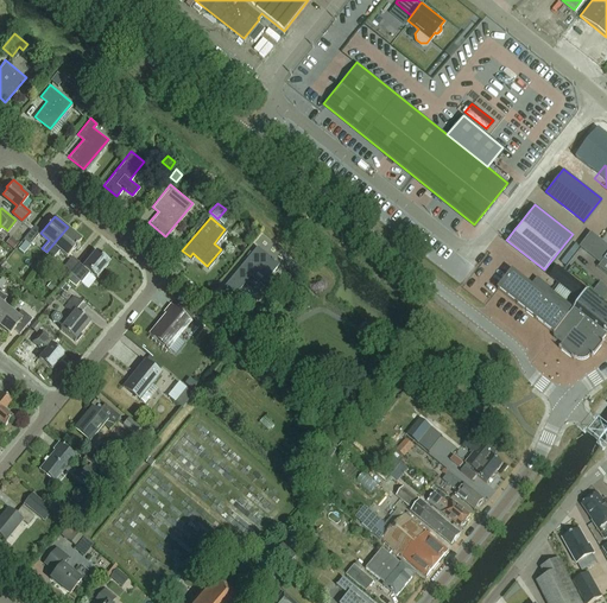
[(33,223),(24,235),(30,241),(40,229),(33,223)]
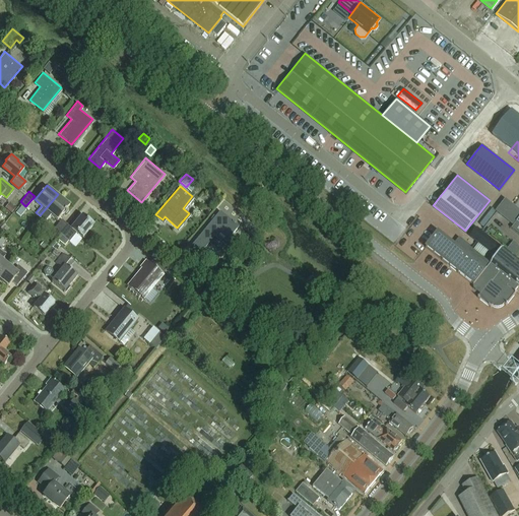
[(57,217),(69,203),(58,194),(40,215),(38,218),(42,222),(50,212),(57,217)]
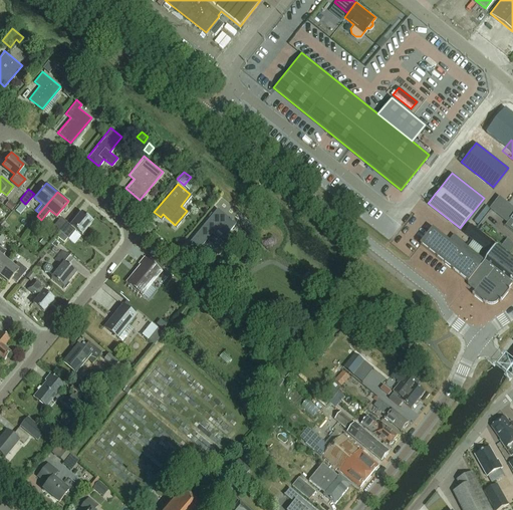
[(512,205),(499,195),(490,207),(508,221),(511,218),(512,219),(512,218),(512,205)]
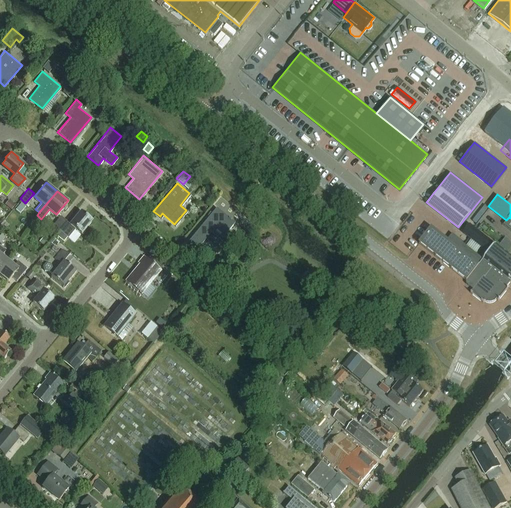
[(10,207),(14,203),(10,199),(6,203),(10,207)]
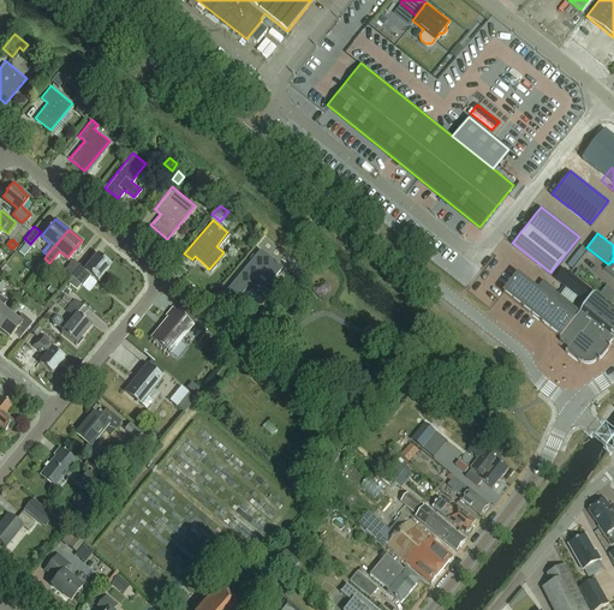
[(23,253),(29,246),(24,241),(18,249),(23,253)]
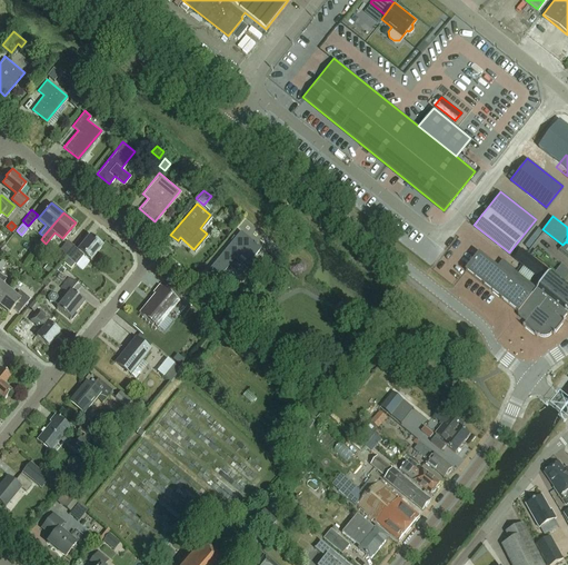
[(239,249),(249,258),(259,246),(239,229),(208,267),(218,275),(239,249)]
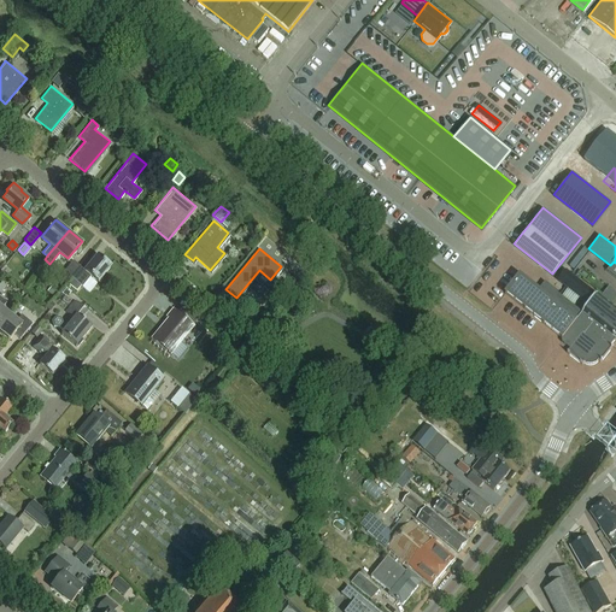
[(97,278),(110,264),(97,253),(83,268),(78,263),(70,274),(72,276),(80,282),(81,283),(89,272),(97,278)]
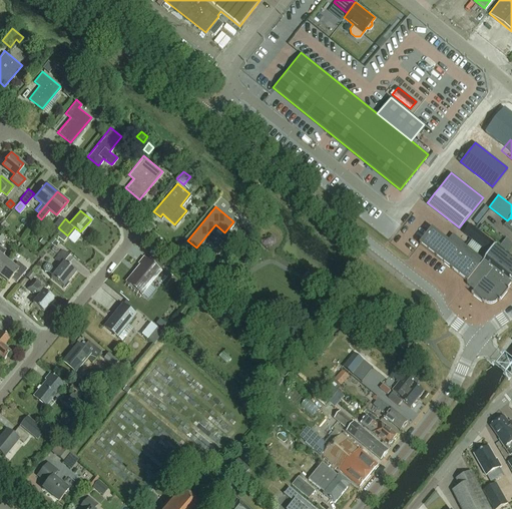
[(56,228),(58,227),(65,218),(60,213),(51,224),(56,228)]
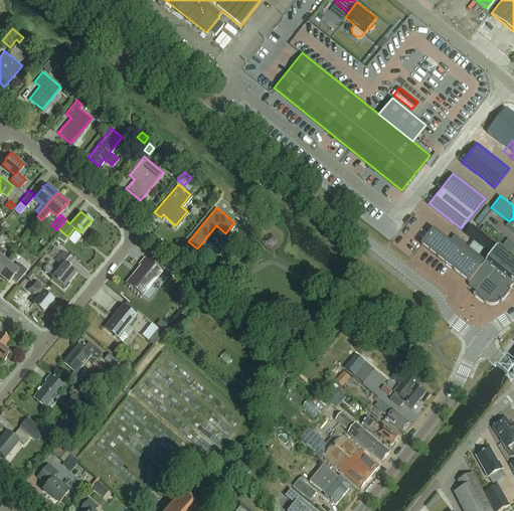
[(485,259),(481,264),(508,286),(512,281),(513,282),(513,257),(472,223),(465,232),(491,252),(486,260),(485,259)]
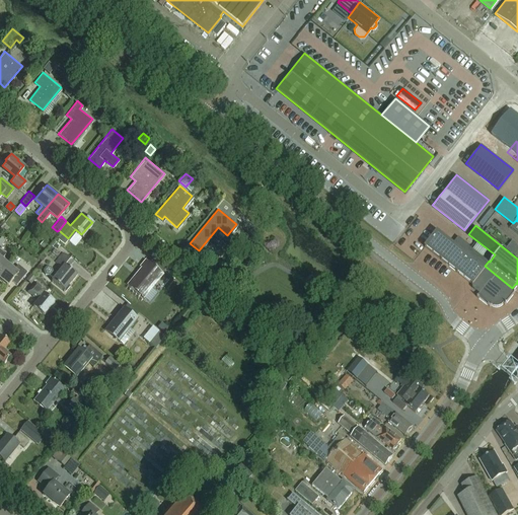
[(463,250),(436,228),(424,244),(479,289),(475,294),(489,304),(490,303),(492,304),(494,304),(496,305),(498,304),(500,303),(502,301),(504,303),(514,290),(512,289),(512,288),(482,263),(486,259),(467,244),(463,250)]
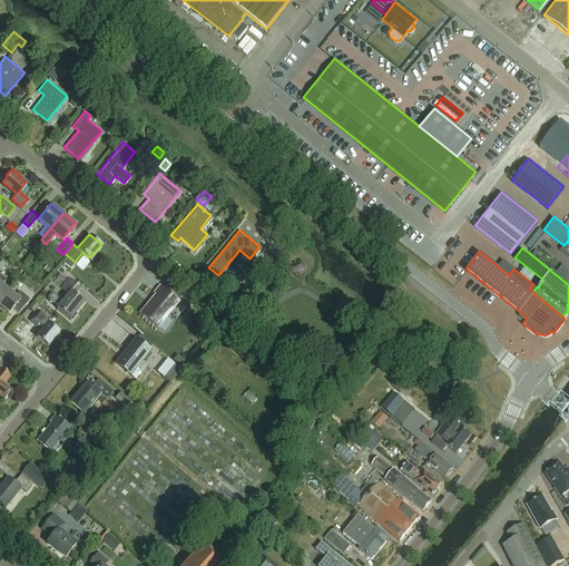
[(74,261),(67,255),(62,261),(70,266),(74,261)]
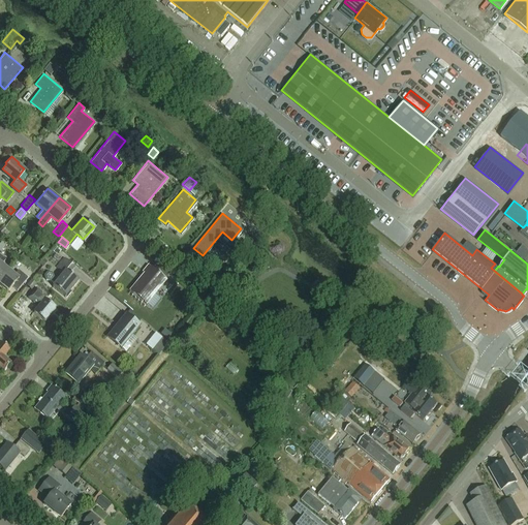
[(64,295),(78,278),(68,270),(74,264),(63,254),(56,264),(63,270),(56,278),(53,275),(52,270),(47,270),(43,273),(45,278),(51,278),(54,281),(52,283),(64,295)]
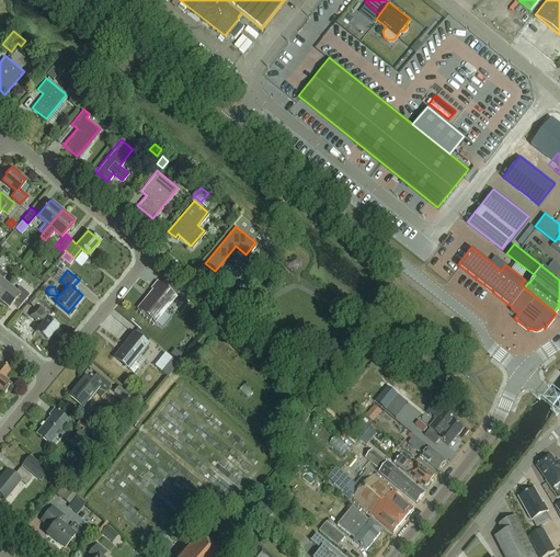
[(175,295),(156,279),(150,285),(152,287),(137,305),(155,320),(175,295)]
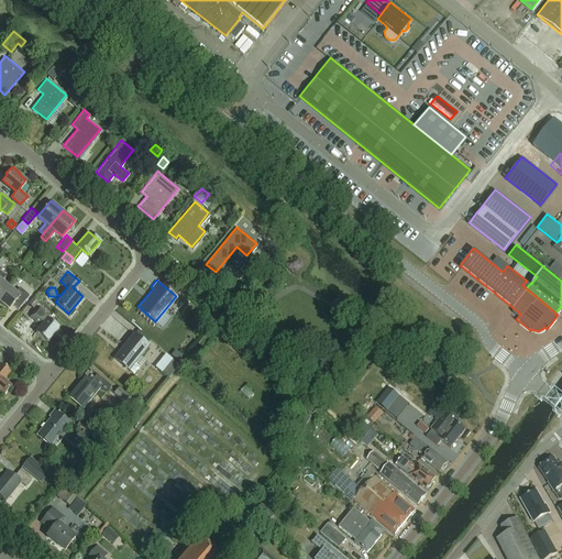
[(18,306),(29,292),(19,284),(14,291),(8,285),(0,294),(0,300),(8,307),(12,302),(18,306)]
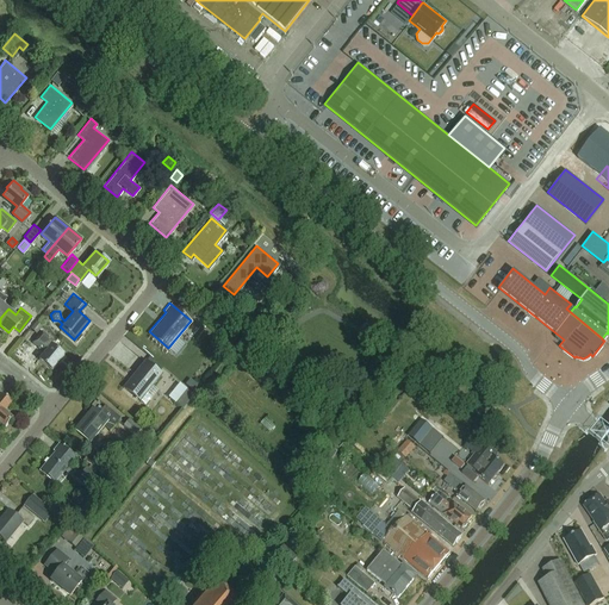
[(36,331),(41,324),(35,319),(29,326),(36,331)]
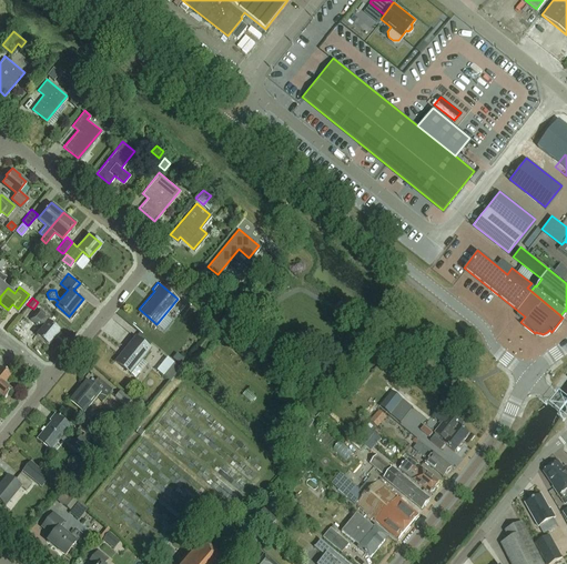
[(47,319),(50,315),(38,306),(29,316),(41,326),(36,333),(48,343),(59,329),(47,319)]
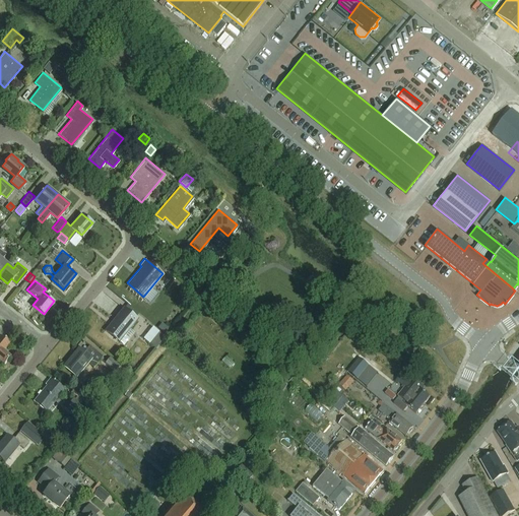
[(118,339),(137,317),(123,305),(104,327),(118,339)]
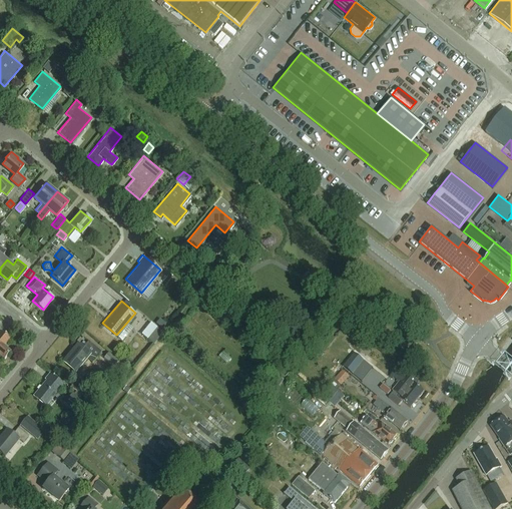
[(162,329),(157,325),(153,330),(158,334),(162,329)]
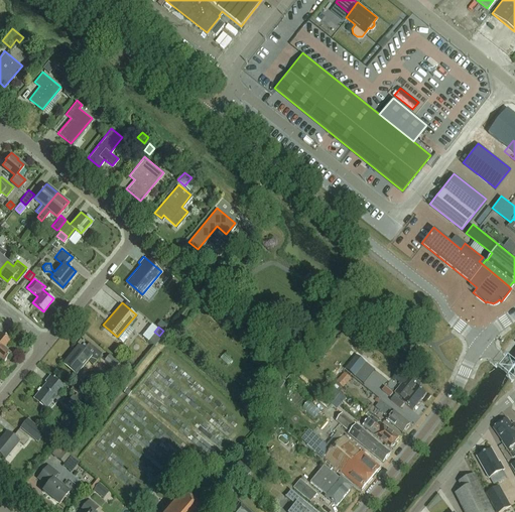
[(0,357),(3,360),(10,352),(3,346),(9,339),(0,331),(0,357)]
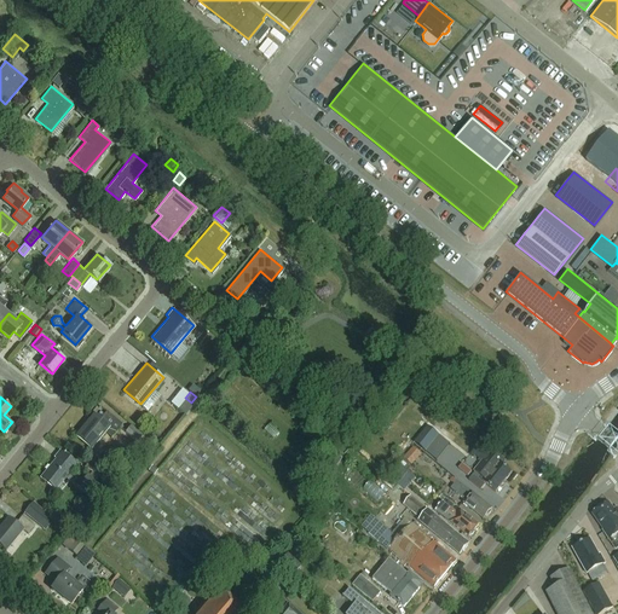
[(422,406),(422,412),(432,418),(437,418),(440,415),(439,409),(429,401),(425,403),(422,406)]
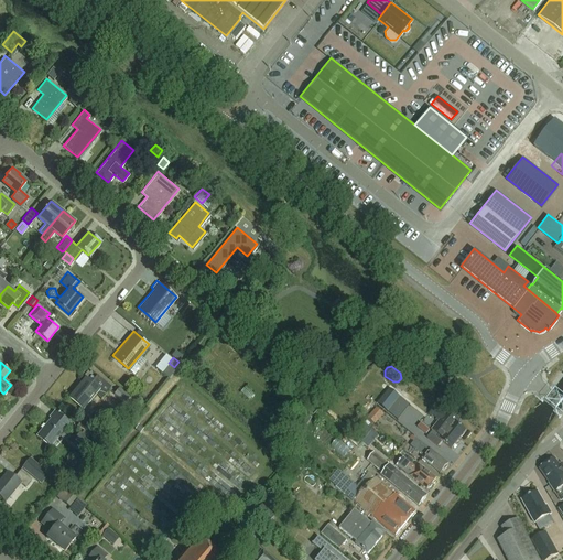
[(100,397),(110,385),(90,368),(69,392),(84,405),(95,391),(100,397)]
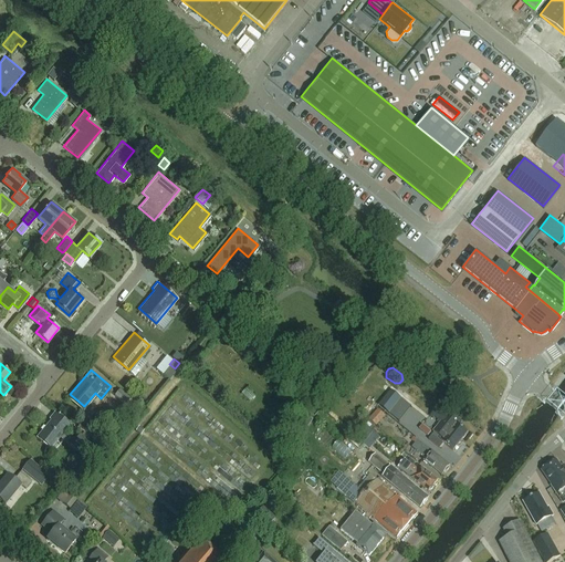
[(129,395),(119,386),(114,393),(124,402),(129,395)]
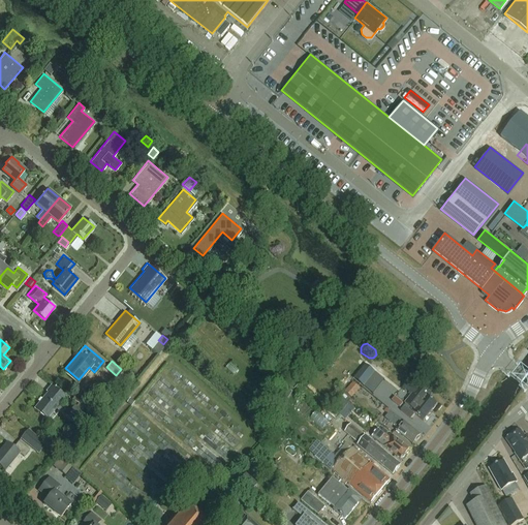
[(399,408),(410,417),(413,412),(423,420),(436,402),(428,395),(430,393),(426,389),(420,383),(410,375),(401,385),(404,389),(405,388),(408,390),(407,391),(411,394),(405,401),(399,408)]
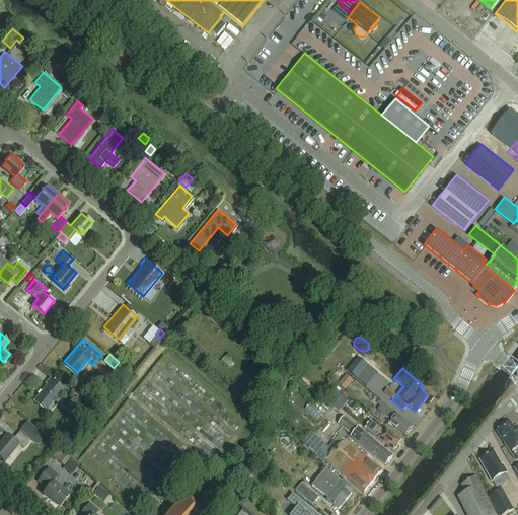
[(337,382),(344,387),(352,378),(345,372),(337,382)]
